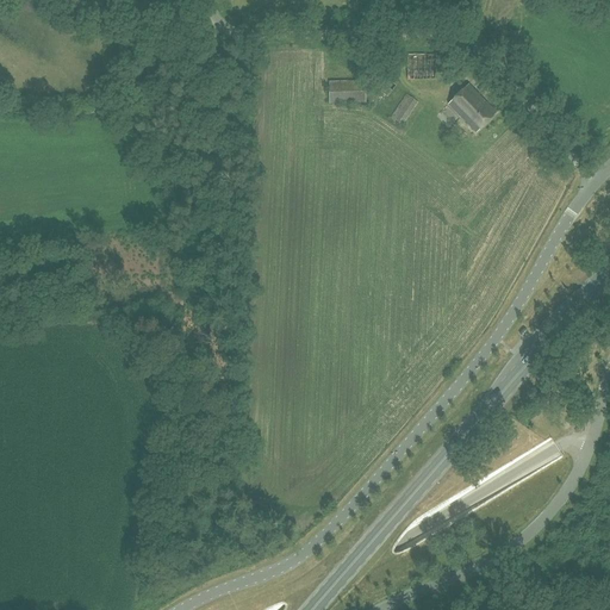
[(466,11),(468,0),(460,0),(458,8),(466,11)]
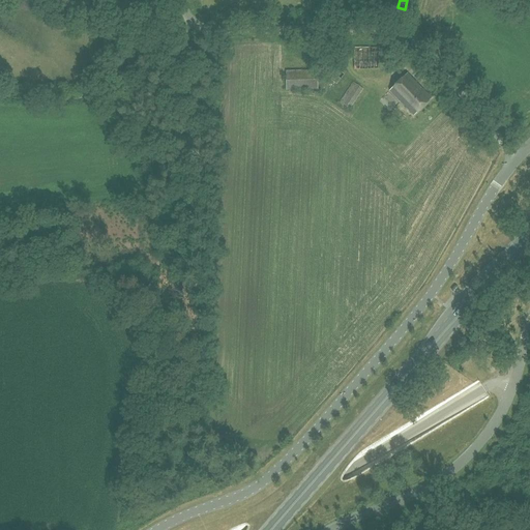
[(354,69),(379,68),(379,47),(354,48),(354,69)]
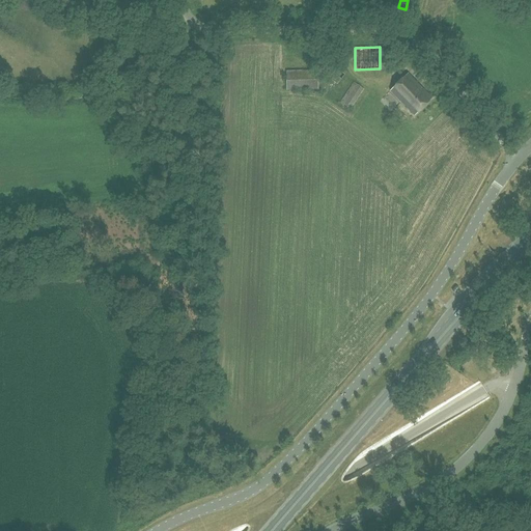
[(287,90),(318,89),(318,71),(286,72),(287,90)]
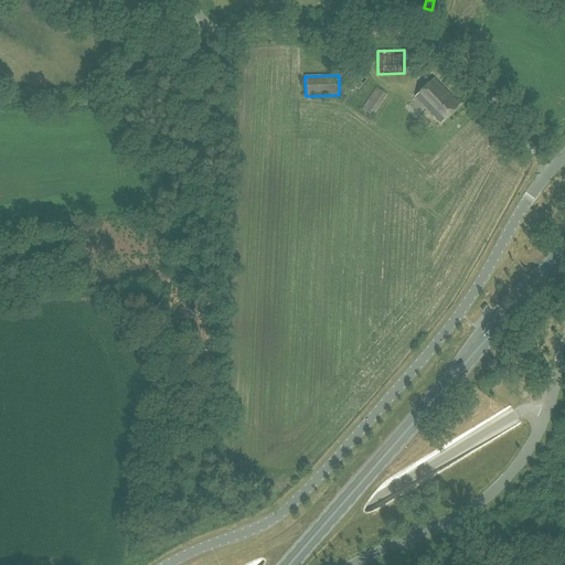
[(441,123),(460,104),(434,78),(415,96),(441,123)]
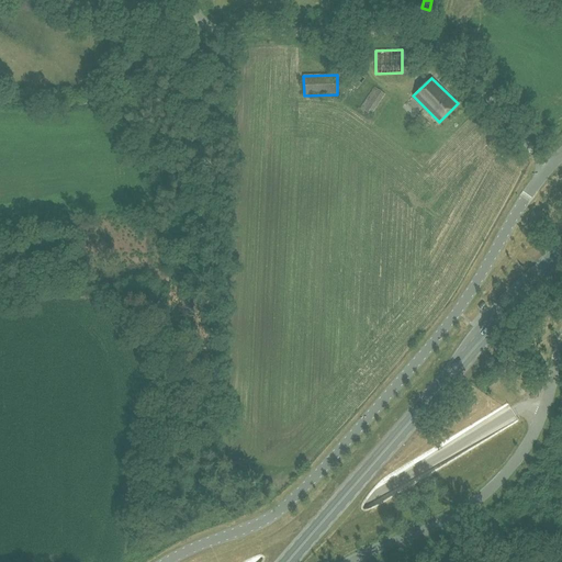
[(371,116),(385,94),(374,87),(360,109),(371,116)]
